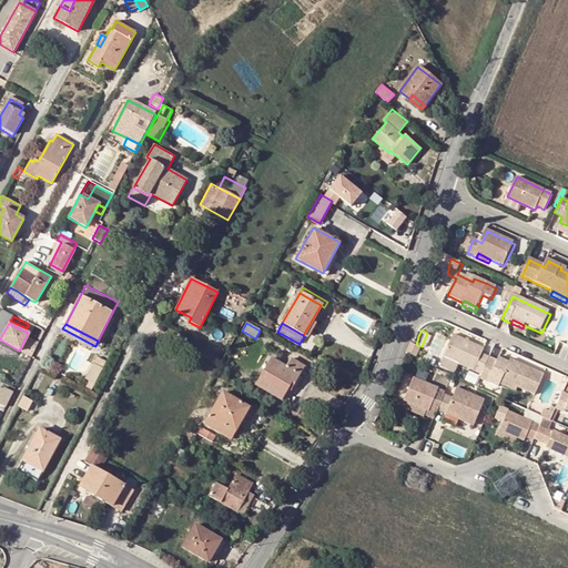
[(484,378),(492,361),(485,358),(487,353),(457,340),(446,362),(484,378)]
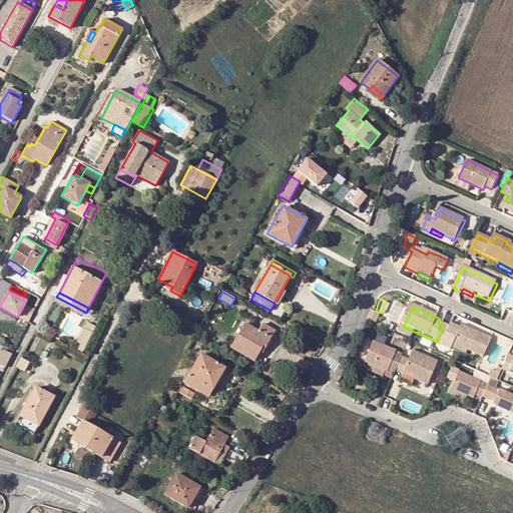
[(377,322),(381,313),(376,311),(372,309),(368,318),(377,322)]
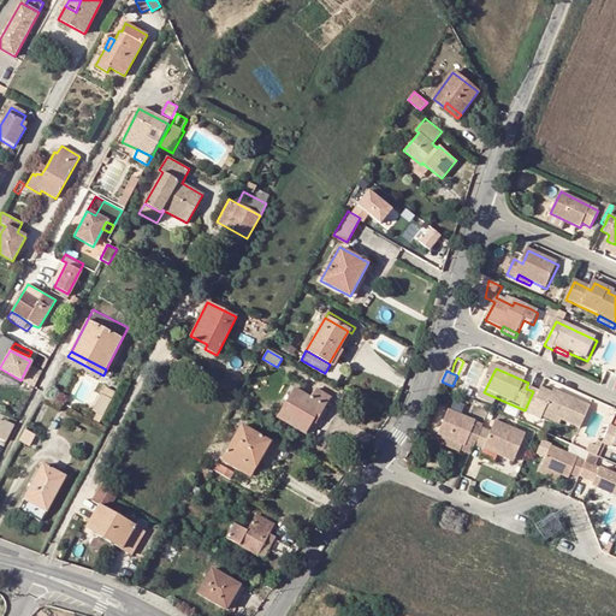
[(304,434),(312,422),(317,414),(320,415),(331,397),(315,388),(309,396),(294,388),(277,418),(304,434)]
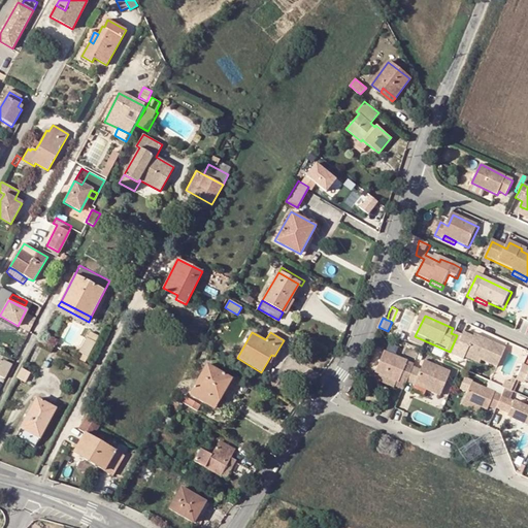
[(90,333),(79,353),(81,355),(78,359),(86,362),(99,337),(90,333)]
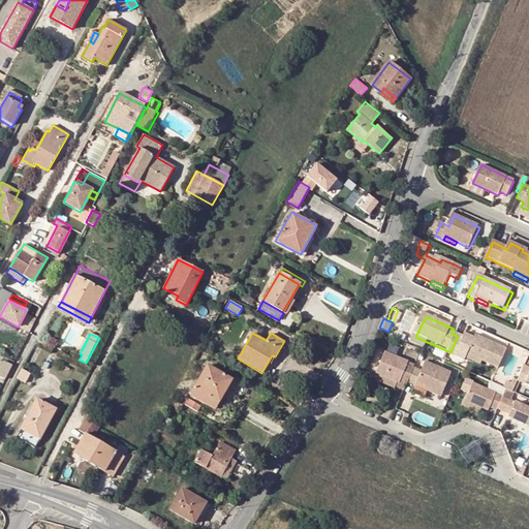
[(461,354),(469,358),(485,365),(501,373),(509,354),(487,344),(486,346),(476,341),(467,337),(466,340),(458,336),(450,352),(448,356),(458,361),(461,354)]
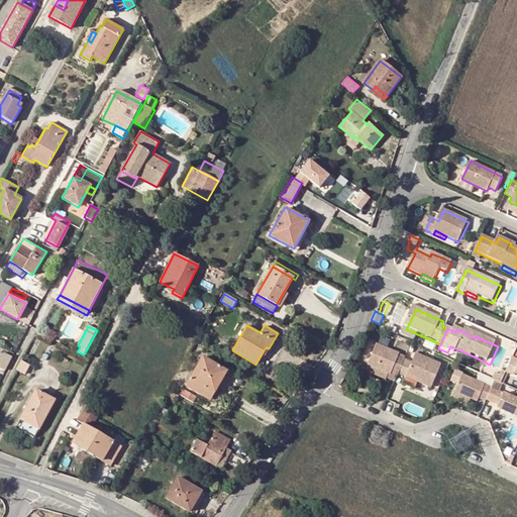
[(401,375),(407,360),(399,357),(400,354),(378,344),(369,365),(375,368),(390,374),(391,375),(390,377),(398,380),(401,375)]
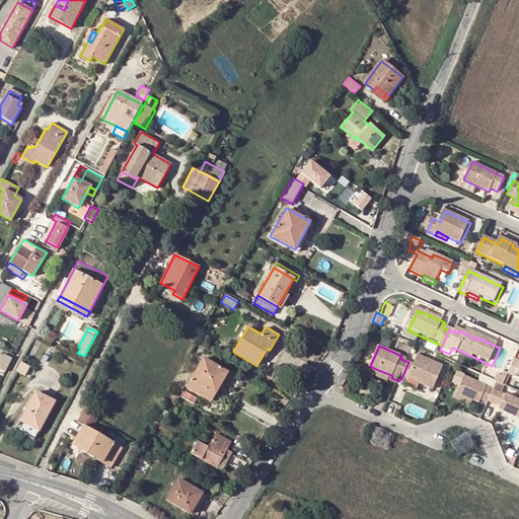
[(473,362),(475,358),(460,351),(458,355),(473,362)]
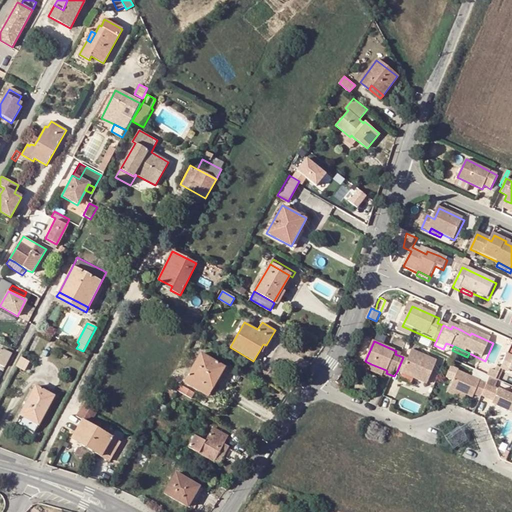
[(403,357),(397,371),(403,374),(404,372),(416,377),(415,379),(429,385),(439,362),(414,351),(410,360),(403,357)]
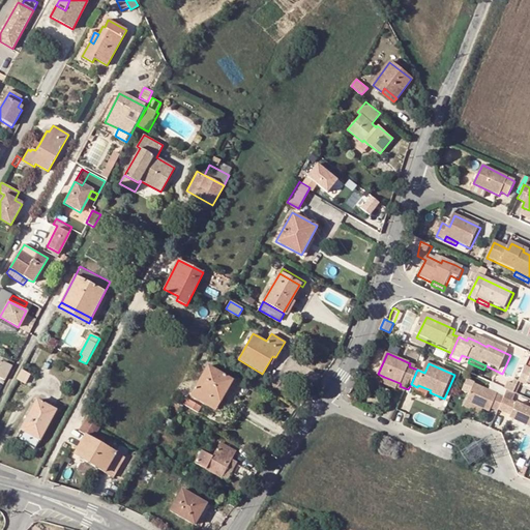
[(224,391),(230,379),(207,365),(190,395),(214,410),(225,392),(224,391)]
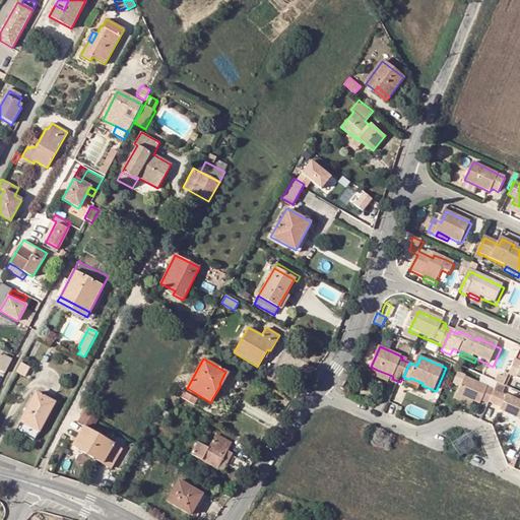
[(29,367),(20,363),(16,372),(24,376),(29,367)]
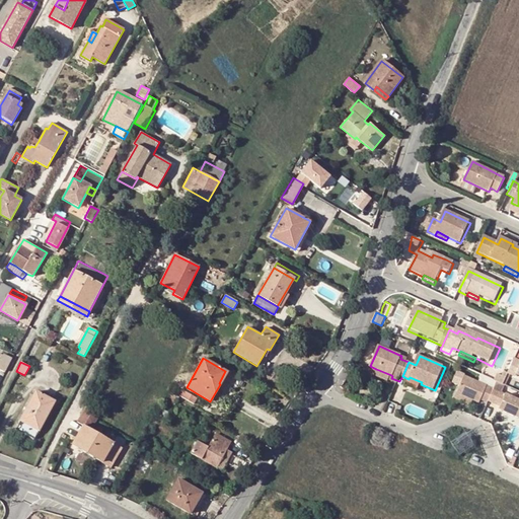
[(518,380),(518,362),(516,362),(510,376),(515,379),(518,381),(518,380)]
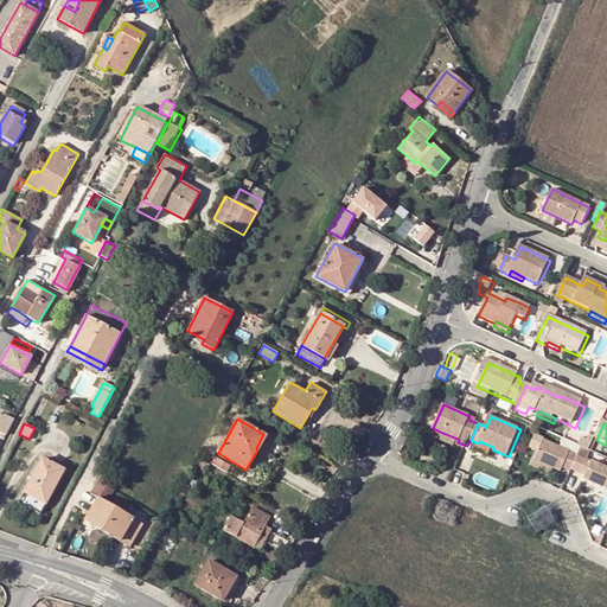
[(454,446),(458,439),(440,432),(436,438),(454,446)]
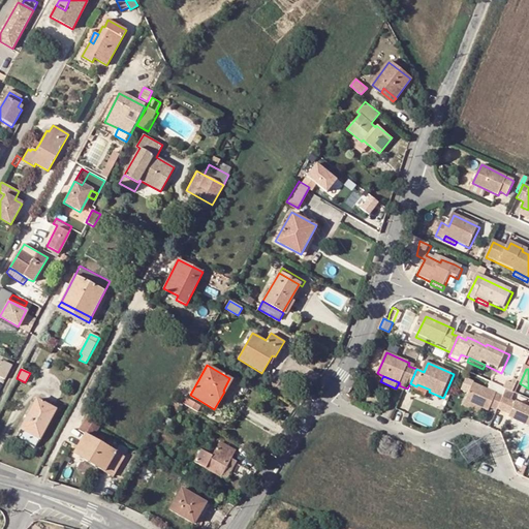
[(515,394),(518,386),(512,383),(508,391),(515,394)]
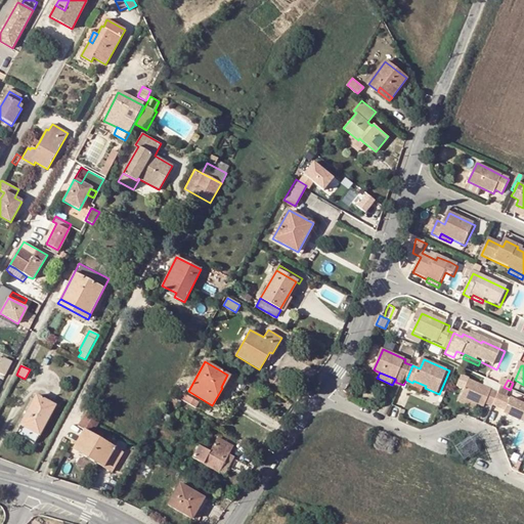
[(510,390),(515,392),(520,383),(515,380),(513,383),(510,390)]
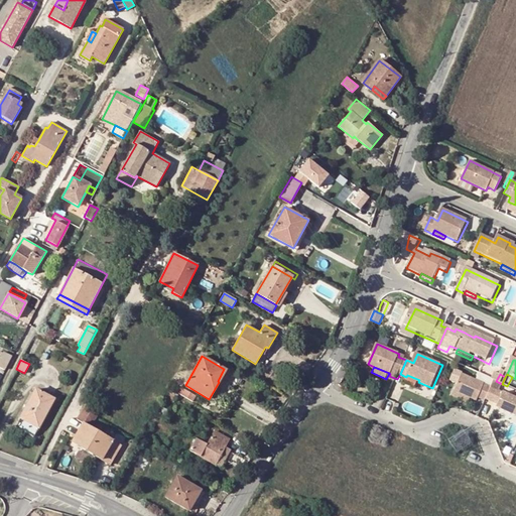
[(455,392),(456,393),(472,400),(477,403),(479,399),(486,402),(487,400),(492,389),(496,381),(486,376),(482,384),(463,375),(455,392)]
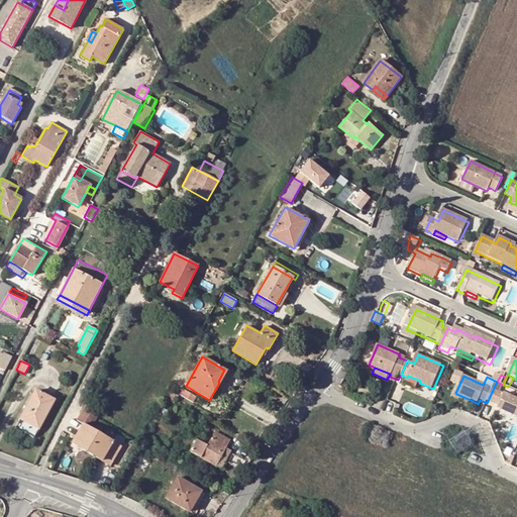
[(35,390),(16,426),(33,436),(54,400),(35,390)]
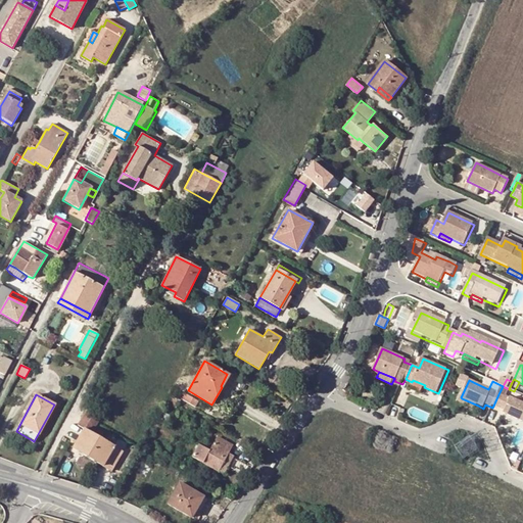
[(502,409),(506,398),(498,394),(493,406),(502,409)]
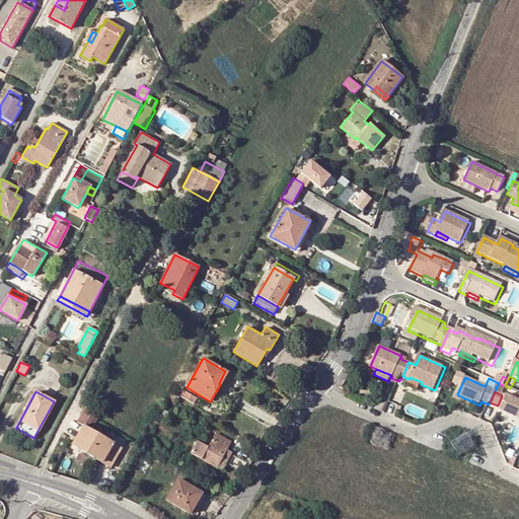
[(198,398),(186,392),(183,397),(195,403),(198,398)]
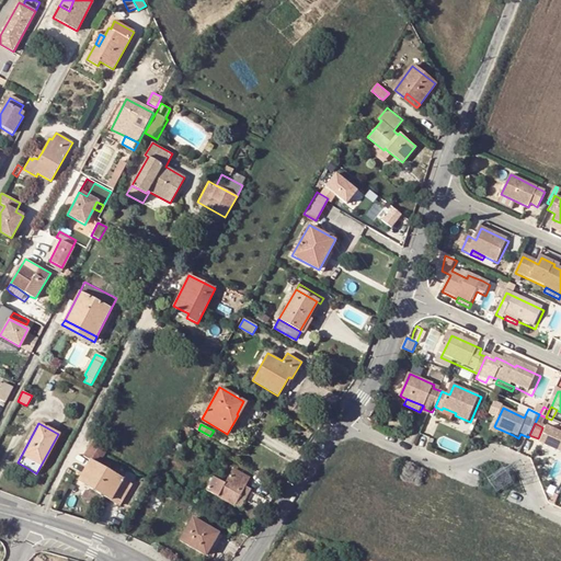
[(192,431),(184,426),(181,432),(190,436),(192,431)]
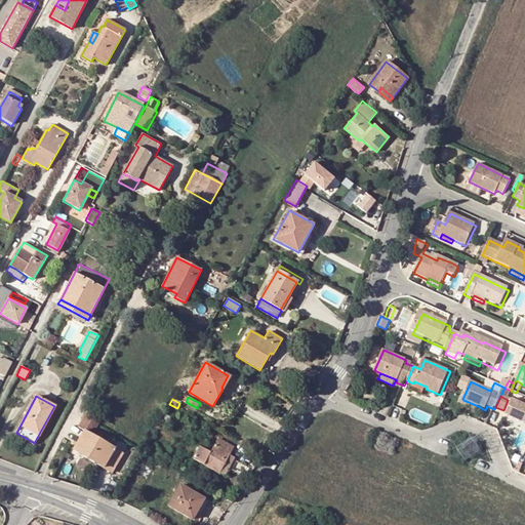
[(477,412),(480,407),(463,400),(460,405),(477,412)]
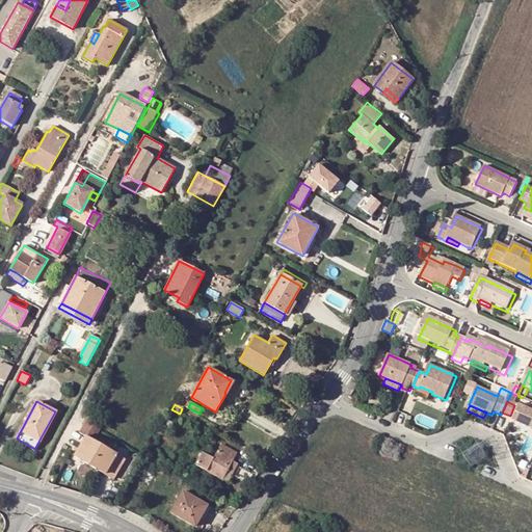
[(531,429),(531,413),(519,406),(512,421),(531,429)]
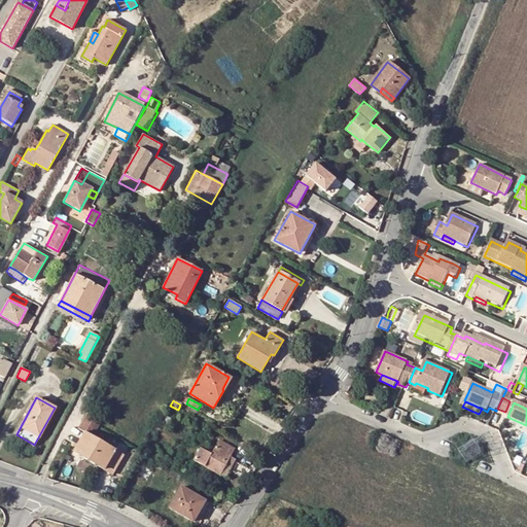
[(101,421),(86,413),(78,428),(84,431),(73,452),(112,475),(124,455),(93,436),(101,421)]
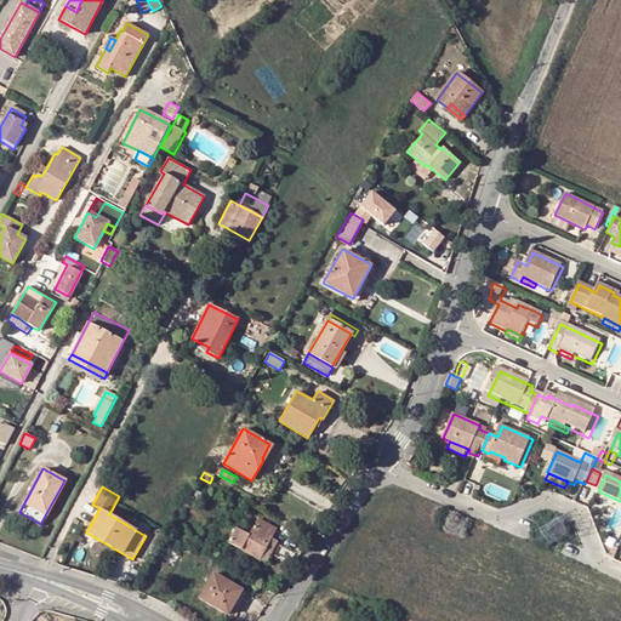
[(469,525),(455,518),(450,529),(465,535),(469,525)]
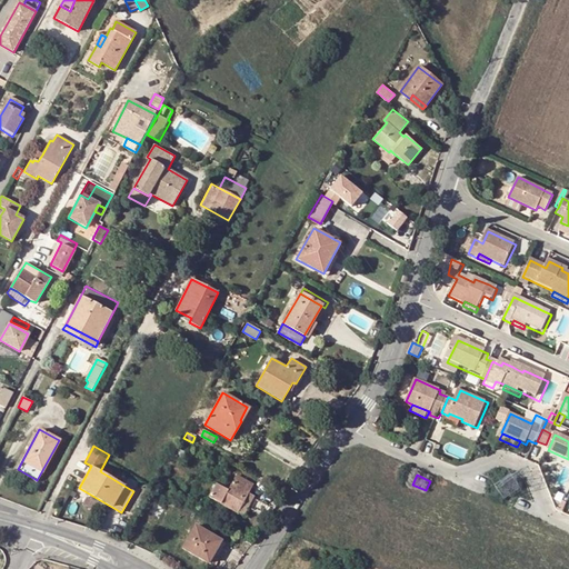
[(209,497),(237,512),(248,492),(252,485),(237,476),(228,490),(217,483),(209,497)]
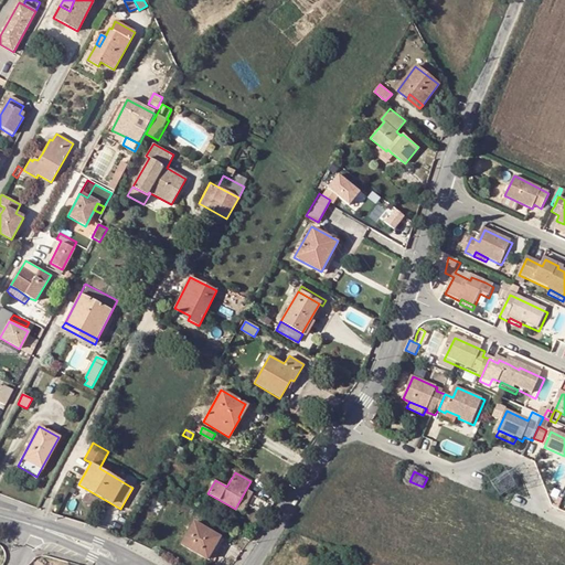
[(246,489),(235,509),(241,512),(252,492),(246,489)]
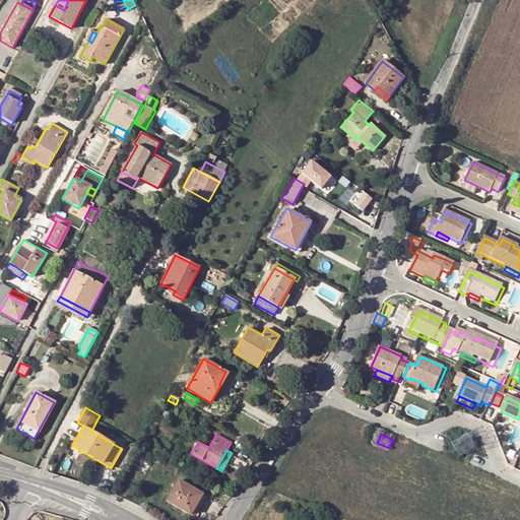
[(167,501),(189,515),(194,507),(198,509),(205,496),(179,479),(167,501)]
